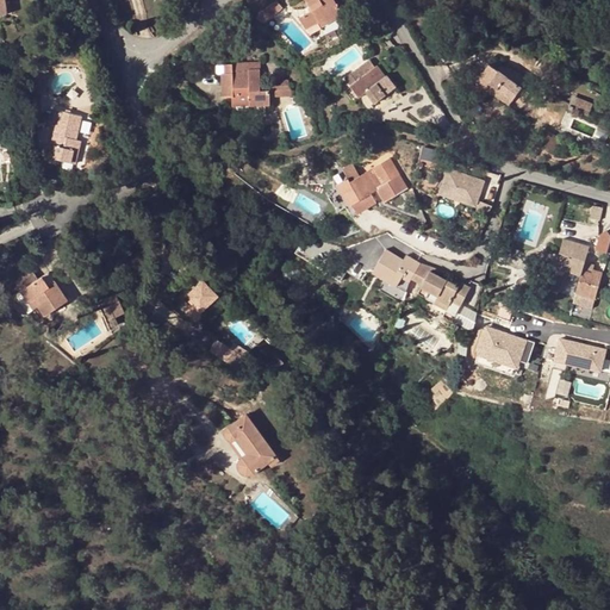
[(318,19),(340,7),(335,0),(306,0),(312,10),(299,17),(306,29),(319,22),(318,19)]
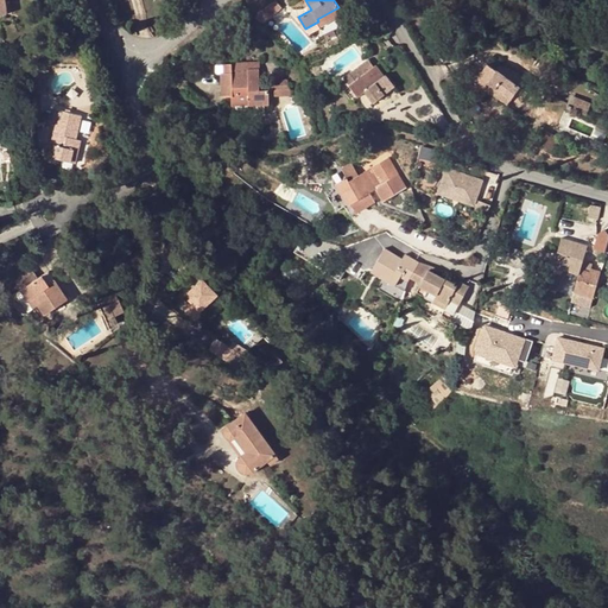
[(276,1),(263,13),(267,20),(282,8),(276,1)]
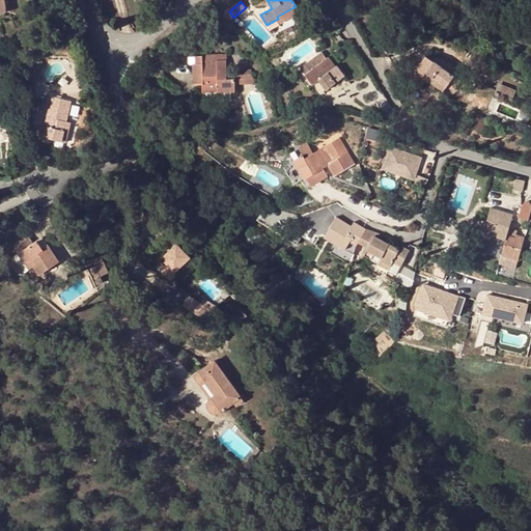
[(277,17),(278,19),(280,22),(299,11),(296,6),(277,17)]
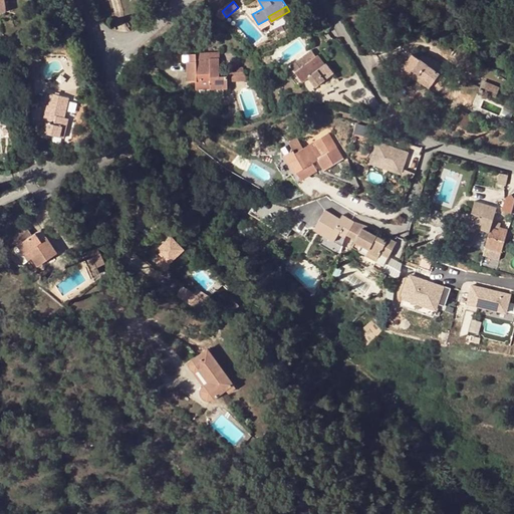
[(310,49),(290,64),(303,82),(306,80),(314,88),(333,73),(325,63),(316,69),(309,60),(315,55),(310,49)]
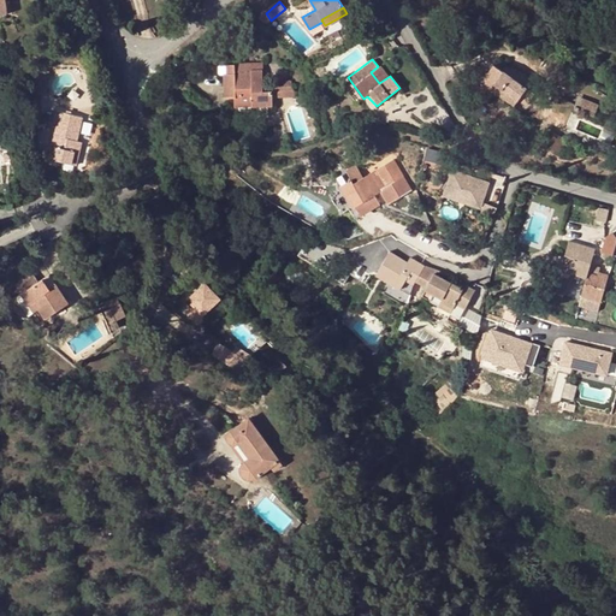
[(262,63),(230,64),(230,72),(252,72),(252,69),(264,69),(262,63)]
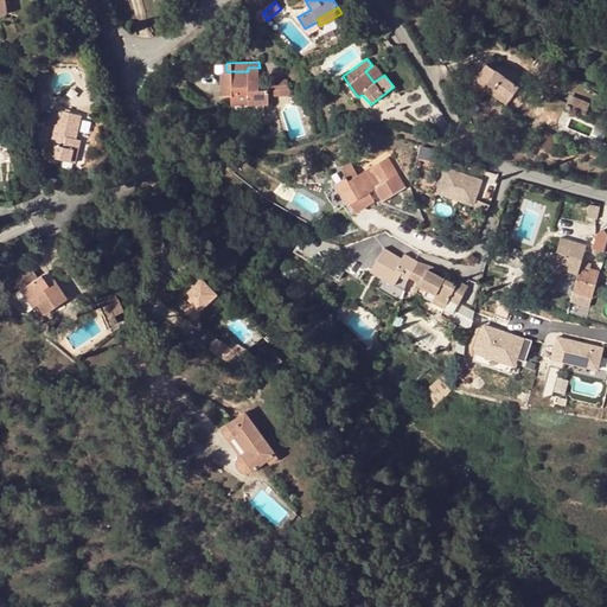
[(222,96),(232,96),(250,95),(250,103),(269,102),(269,95),(278,95),(276,87),(264,87),(264,90),(260,90),(260,68),(248,68),(248,71),(227,71),(227,63),(217,64),(217,74),(222,74),(222,96)]
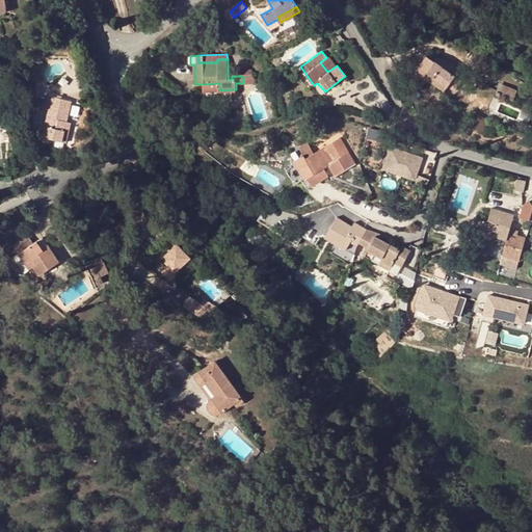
[(427,74),(425,78),(445,91),(448,87),(455,76),(458,72),(439,58),(435,62),(430,59),(422,70),(427,74)]
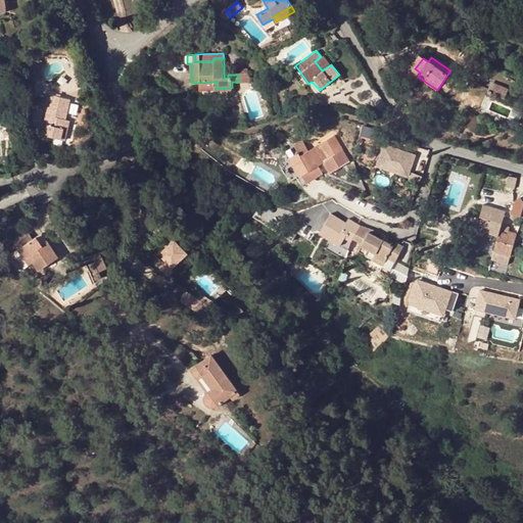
[(70,100),(49,94),(46,105),(49,106),(44,125),(48,126),(45,136),(65,141),(70,121),(66,120),(70,100)]
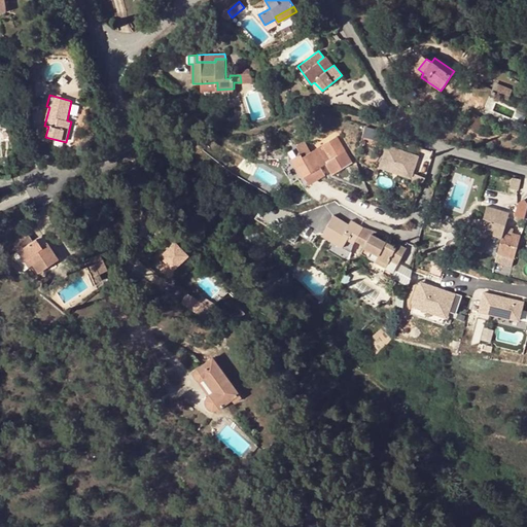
[(465,127),(480,136),(487,125),(483,123),(484,119),(473,113),(465,127)]
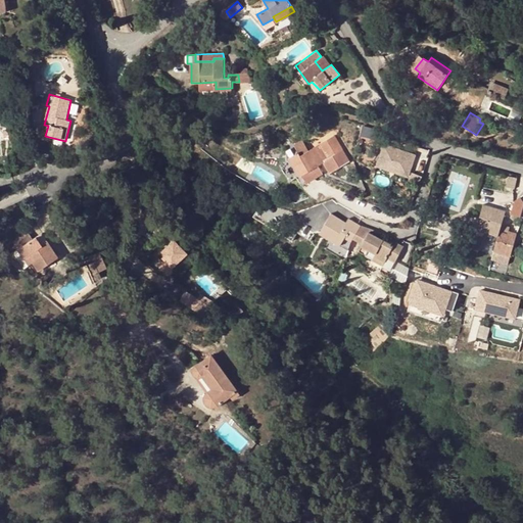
[(300,152),(290,158),(301,177),(302,176),(307,184),(324,174),(320,165),(325,162),(331,174),(351,162),(336,137),(311,151),(302,155),(300,152)]
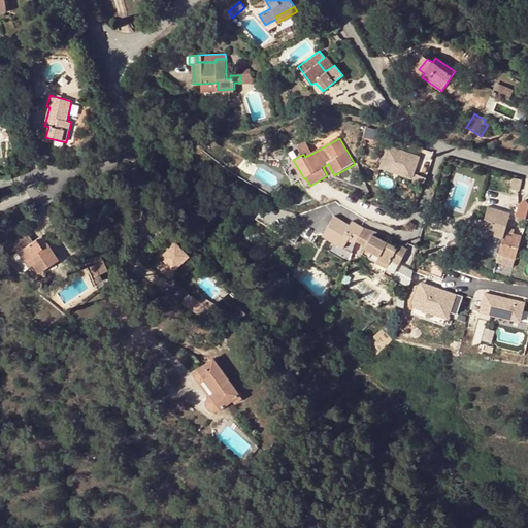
[(303,154),(305,157),(314,153),(307,142),(299,146),(303,154)]
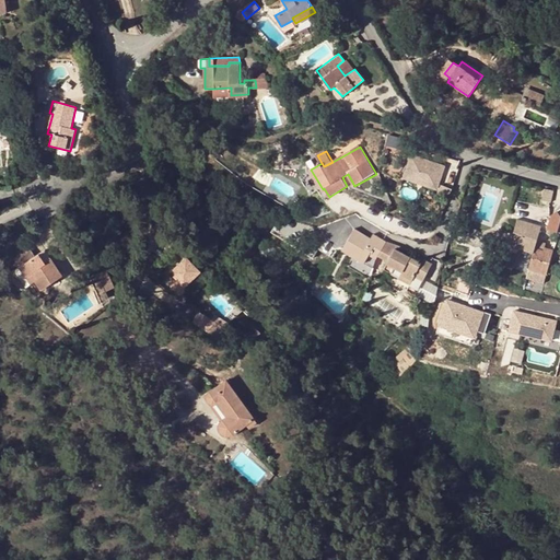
[(446,167),(415,158),(407,181),(439,190),(446,167)]
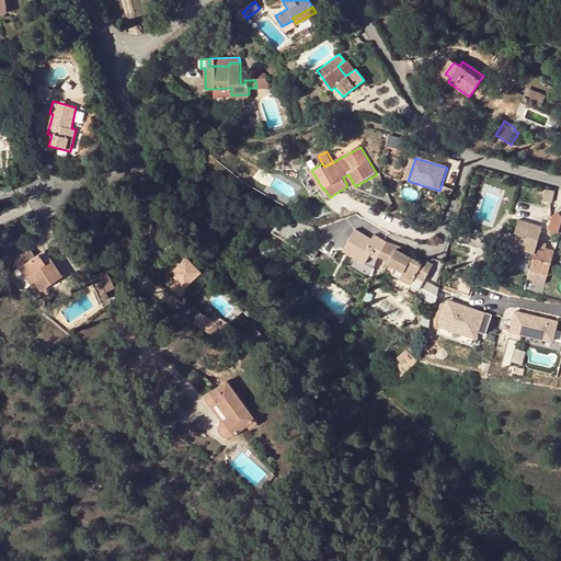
[(324,199),(330,197),(324,189),(323,190),(311,170),(308,172),(324,199)]
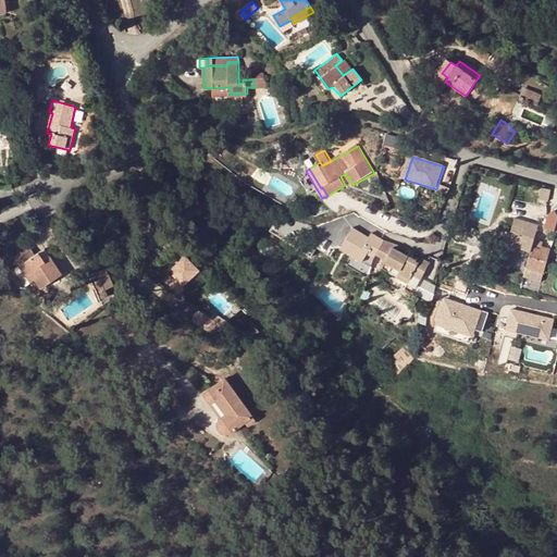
[(551,190),(542,188),(539,196),(549,198),(551,190)]
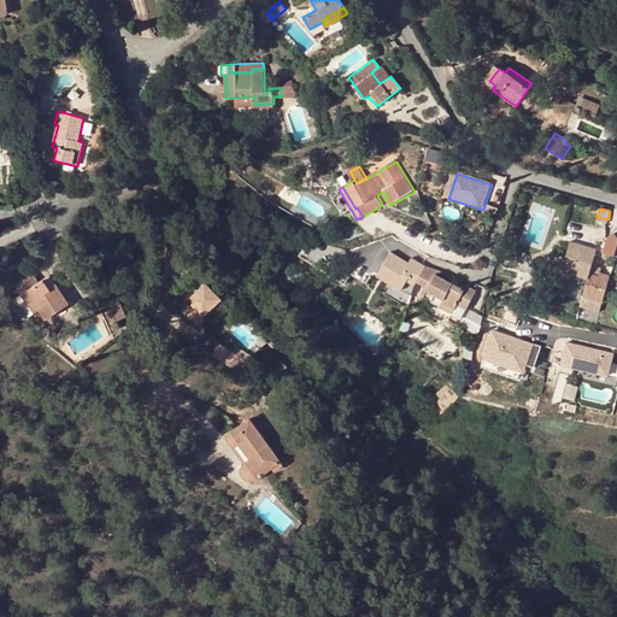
[(607,238),(604,251),(615,256),(616,246),(616,236),(615,233),(607,238)]
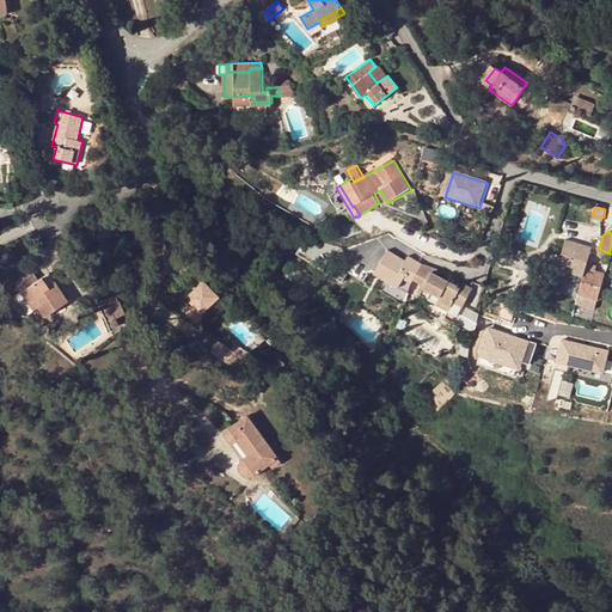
[(593,246),(568,239),(560,269),(585,276),(579,295),(599,300),(606,273),(595,270),(594,274),(586,271),(593,246)]
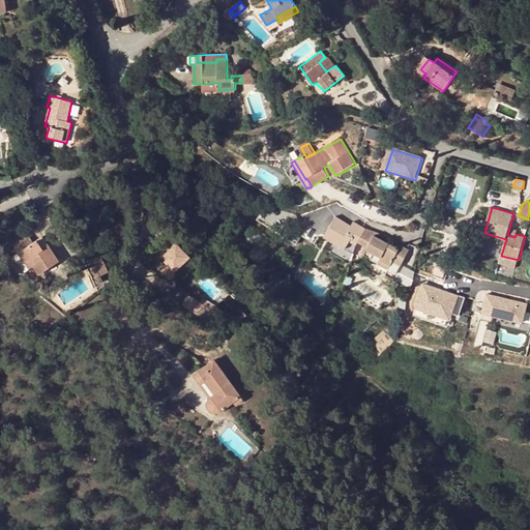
[(327,238),(348,248),(352,241),(360,245),(369,229),(355,222),(353,226),(337,218),(327,238)]
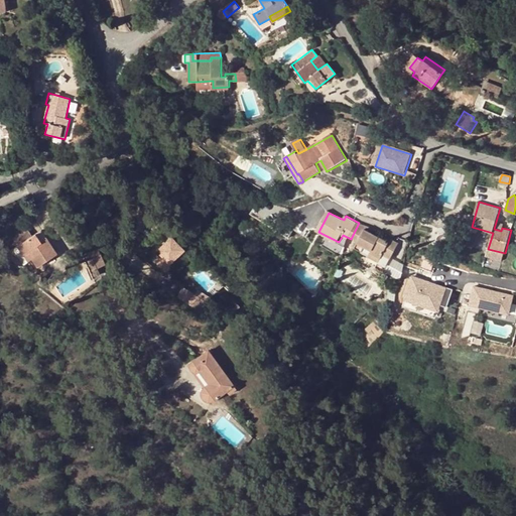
[(13,237),(18,246),(33,236),(27,227),(13,237)]
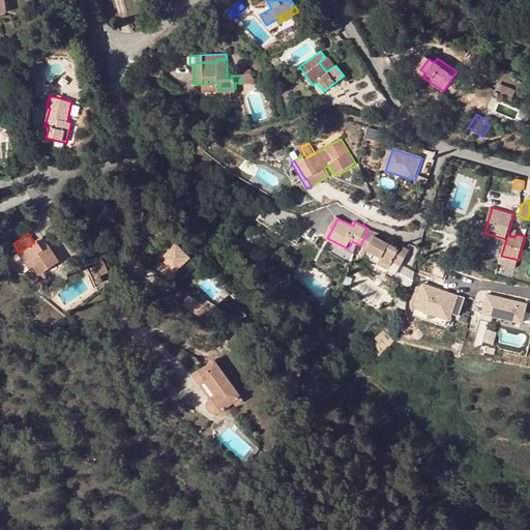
[(403,245),(391,240),(390,243),(383,240),(384,237),(377,234),(367,254),(376,258),(379,252),(386,255),(385,258),(395,262),(396,258),(406,262),(412,246),(404,242),(403,245)]
